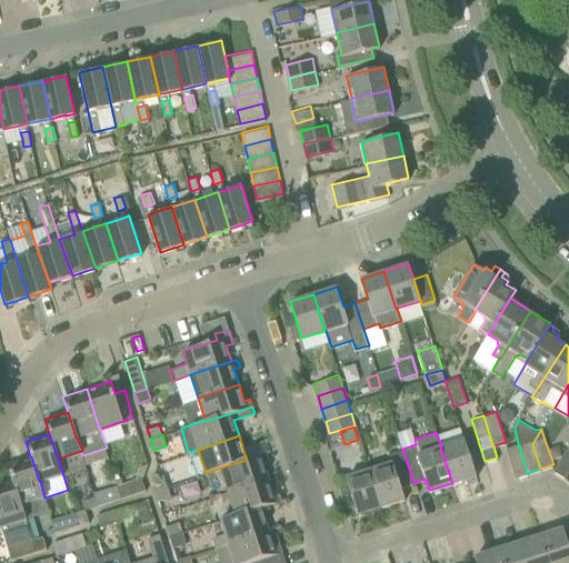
[(452,483),(477,475),(465,439),(441,446),(440,446),(452,483)]
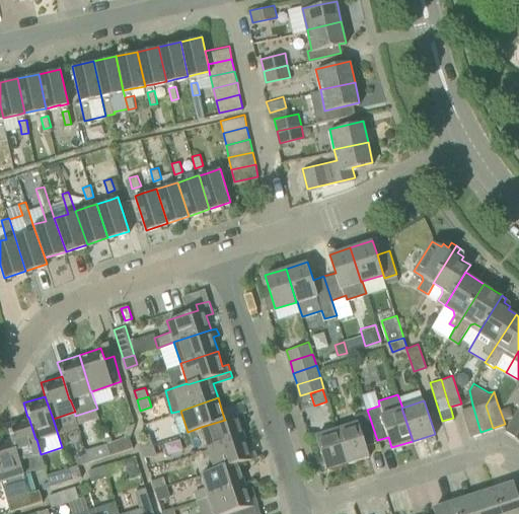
[(472,405),(461,408),(470,435),(480,432),(472,405)]
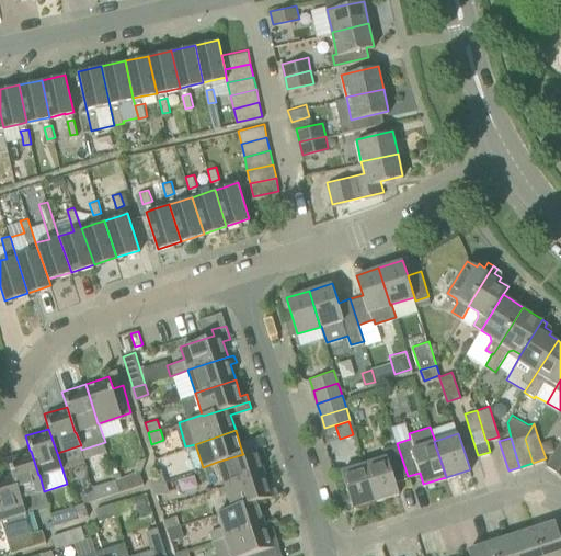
[(540,442),(544,452),(554,447),(551,438),(540,442)]
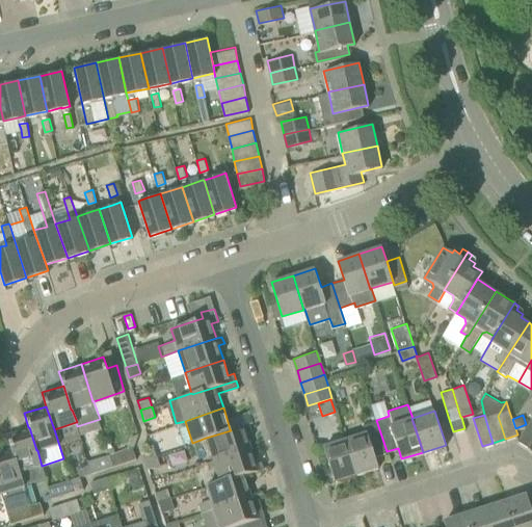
[(530,418),(517,438),(517,439),(529,446),(531,440),(531,418),(531,419),(530,418)]
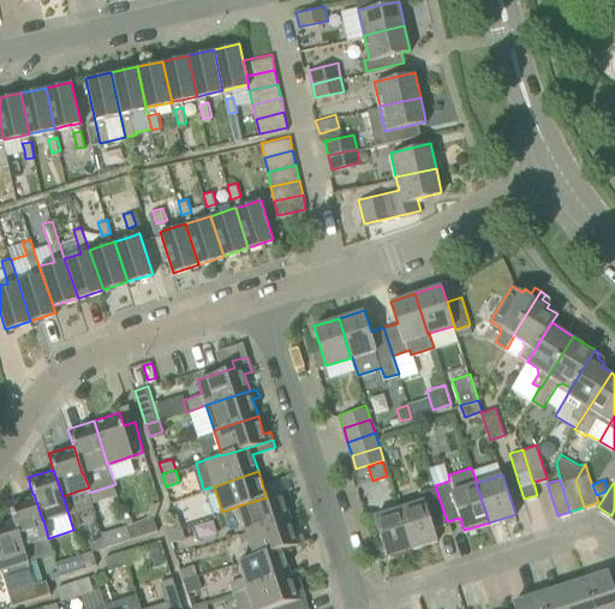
[(434,526),(447,521),(435,485),(419,490),(422,500),(399,508),(412,547),(437,539),(434,526)]
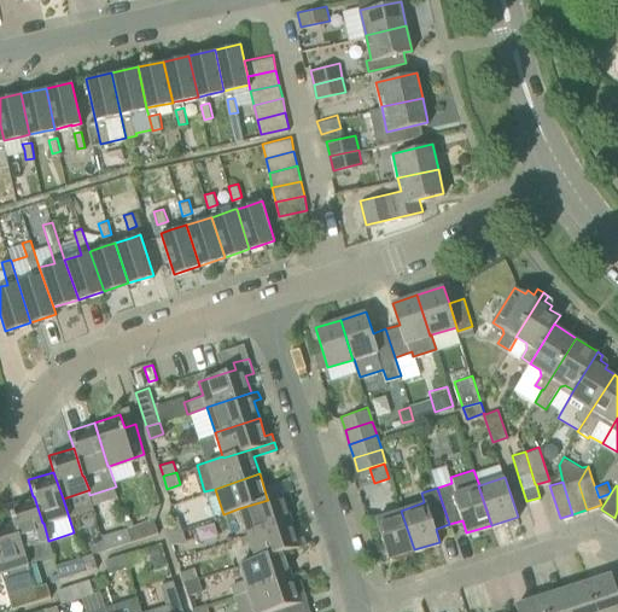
[(248,534),(292,519),(284,493),(267,499),(268,500),(239,508),(248,534)]
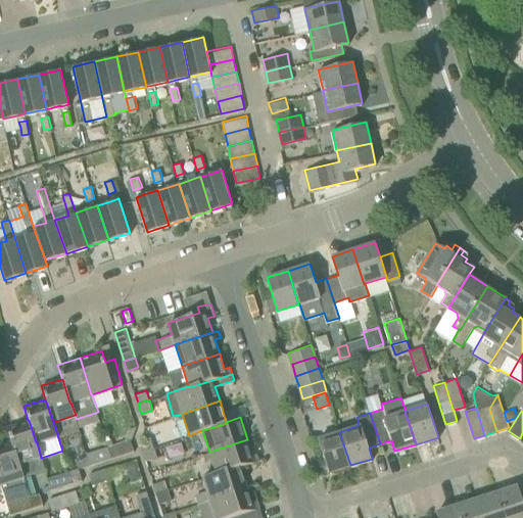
[(6,426),(11,440),(19,465),(20,465),(25,476),(45,470),(41,458),(37,442),(36,442),(29,420),(28,420),(6,426)]
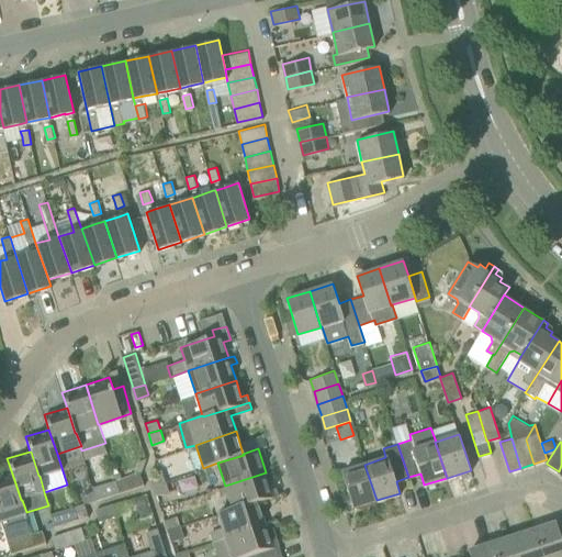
[(364,465),(341,471),(353,508),(377,500),(364,465)]
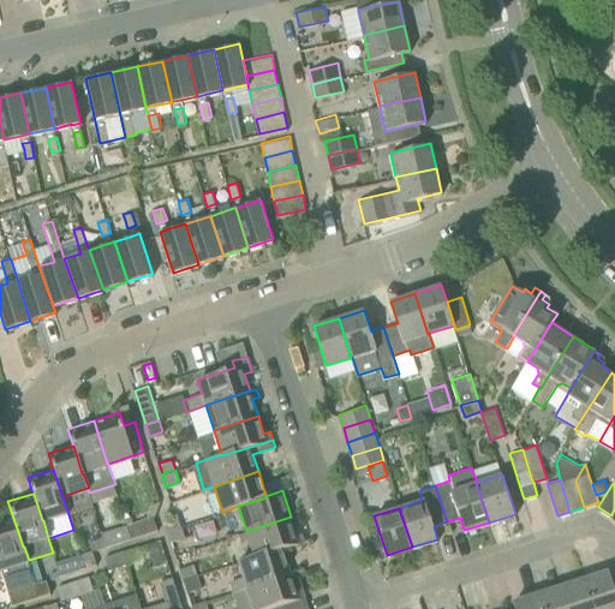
[(168,529),(181,524),(178,513),(165,517),(168,529)]
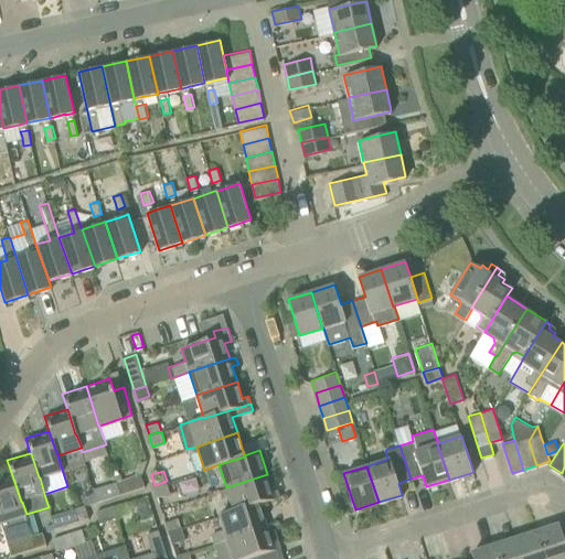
[(141,472),(116,480),(120,493),(145,485),(141,472)]
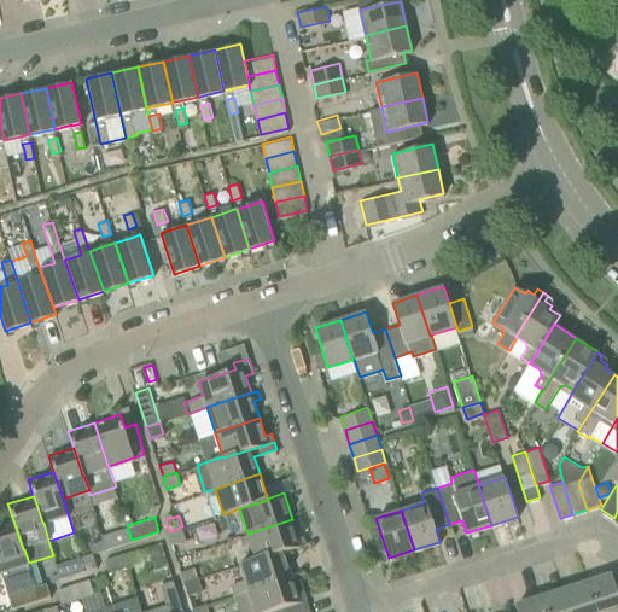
[(284,551),(301,546),(292,519),(248,534),(255,558),(255,559),(284,549),(284,551)]
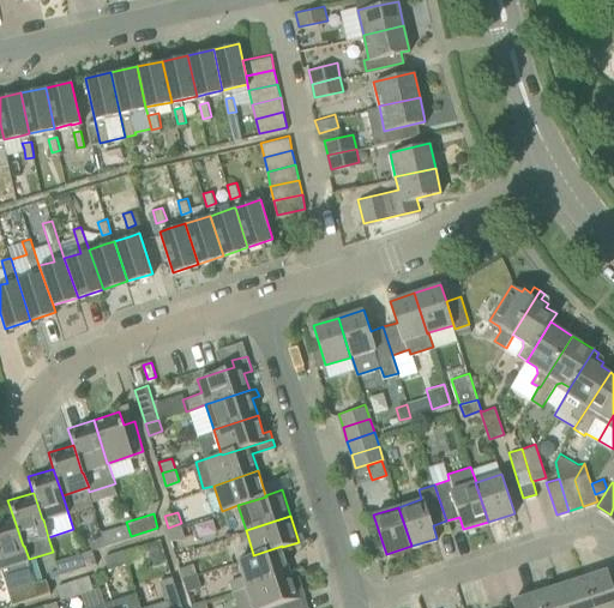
[(0,567),(1,567),(12,603),(40,594),(36,582),(29,559),(24,546),(23,546),(13,517),(0,521),(0,567)]
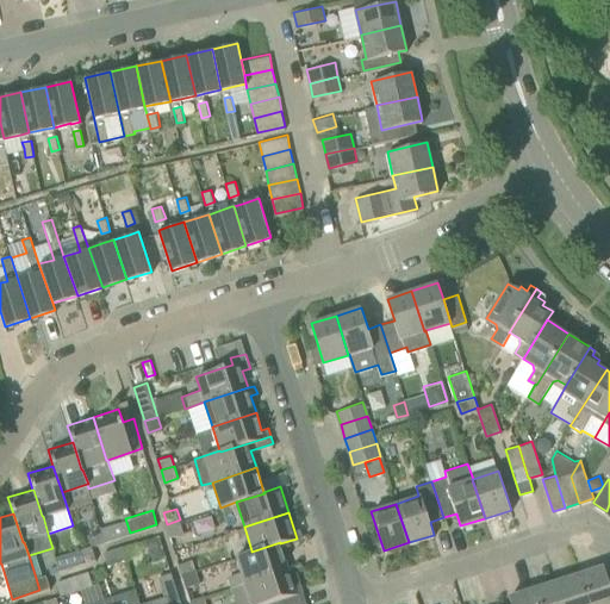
[(106,540),(130,533),(125,518),(101,527),(106,540)]
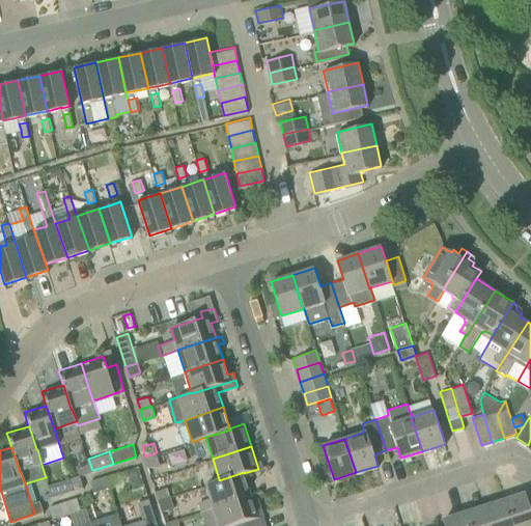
[(157,452),(145,457),(148,466),(160,463),(157,452)]
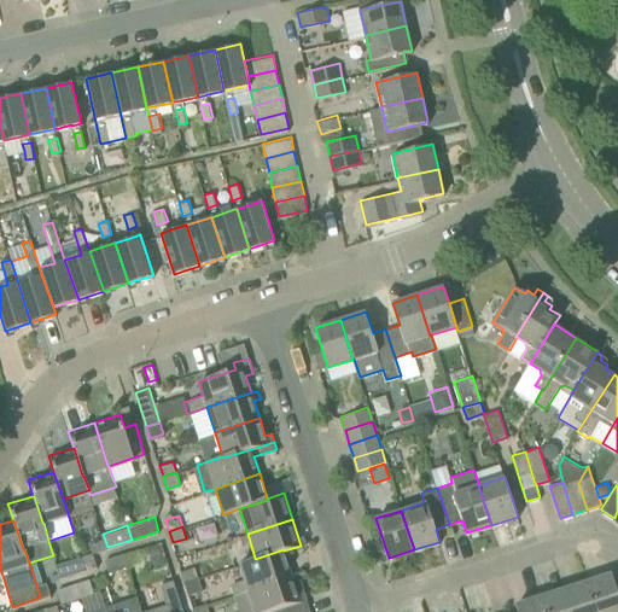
[(93,552),(106,548),(103,537),(95,541),(89,541),(93,552)]
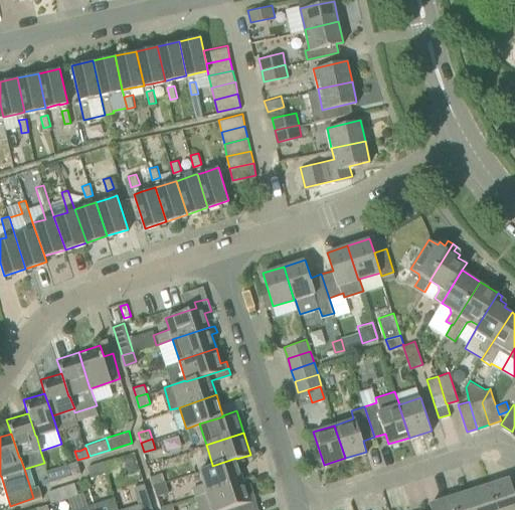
[(196,495),(243,479),(236,459),(236,458),(212,466),(212,465),(199,469),(203,482),(193,486),(196,495)]
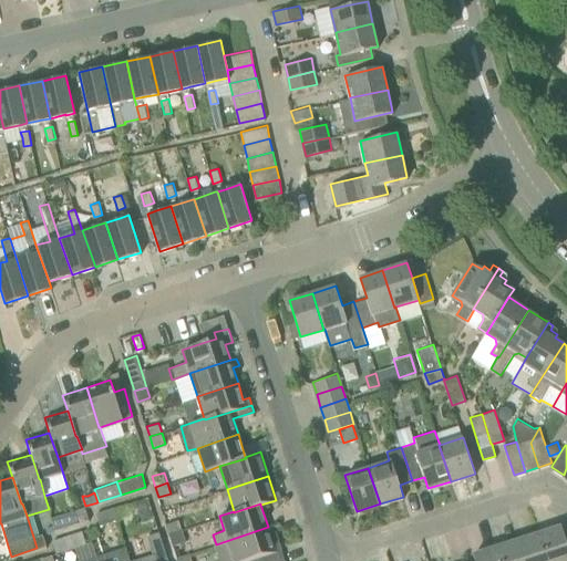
[(75,509),(79,521),(90,518),(85,506),(75,509)]
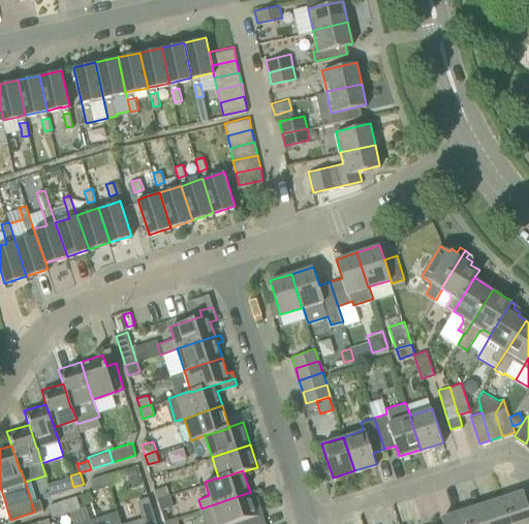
[(94,490),(111,485),(106,473),(90,479),(94,490)]
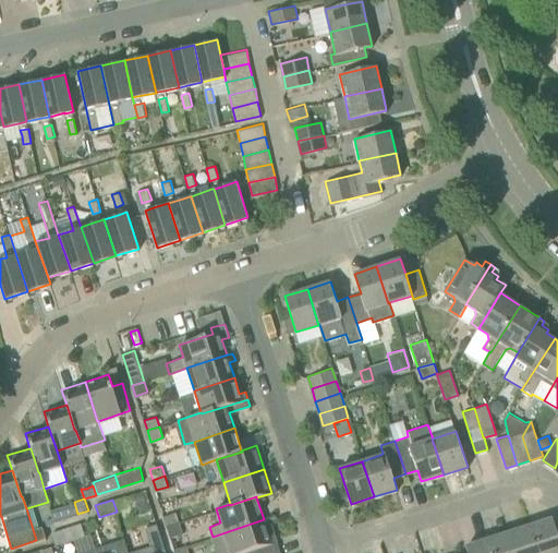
[(56,520),(77,514),(74,502),(52,509),(56,520)]
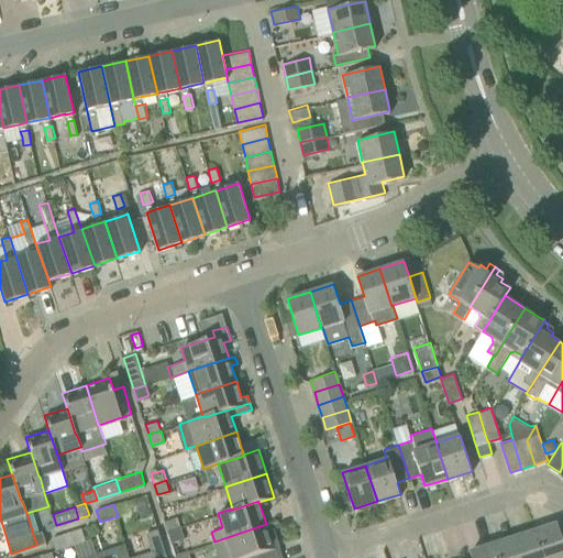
[(168,529),(180,525),(178,516),(165,520),(168,529)]
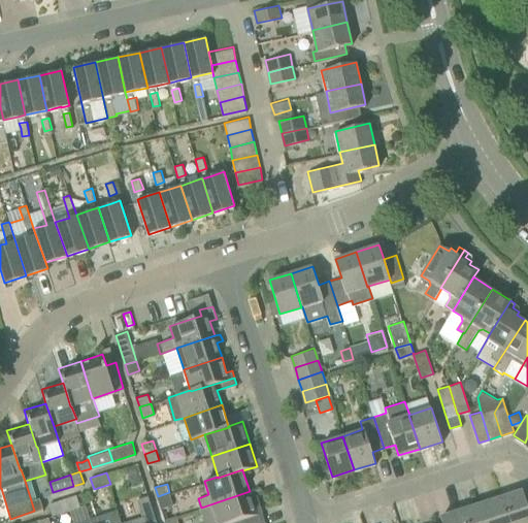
[(527,522),(527,508),(522,489),(501,496),(509,522),(527,522)]
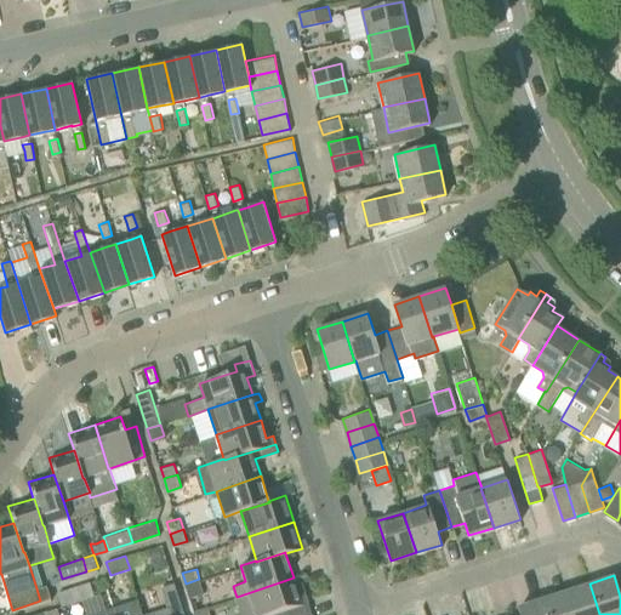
[(312,614),(308,601),(301,603),(294,578),(237,597),(241,614),(312,614)]
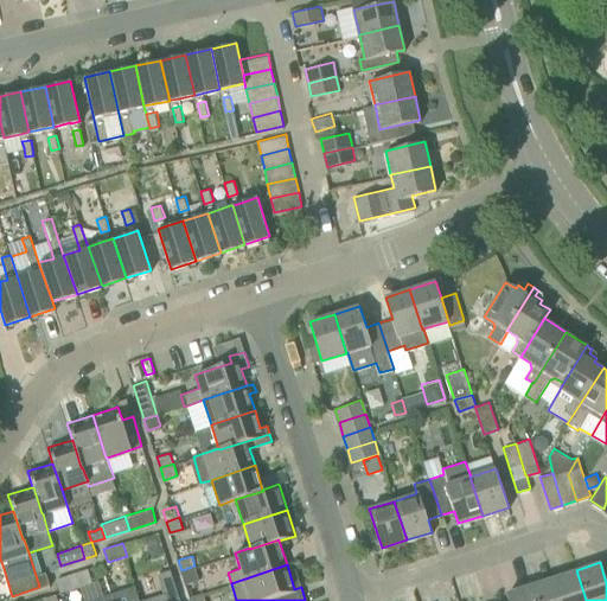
[(199,579),(195,566),(181,570),(185,582),(199,579)]
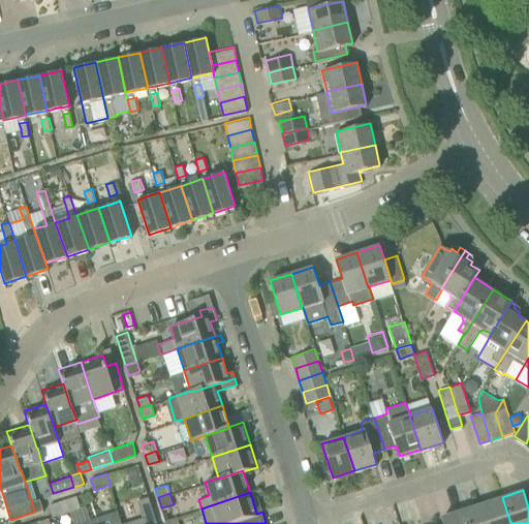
[(78,495),(67,498),(70,510),(82,506),(78,495)]
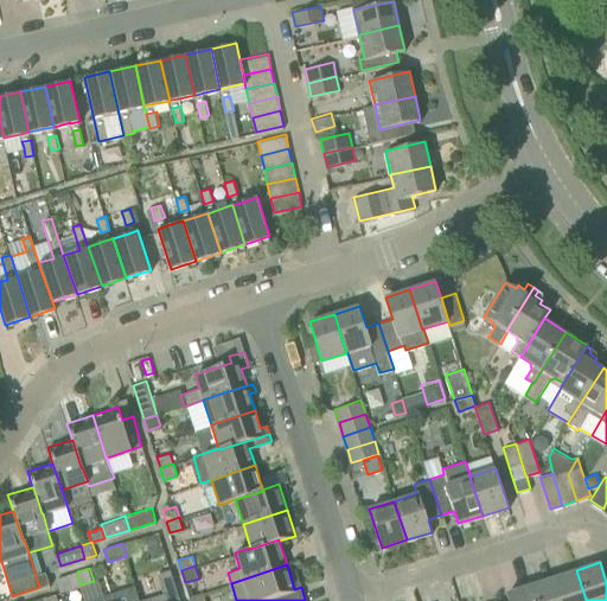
[(180,600),(171,569),(159,573),(165,593),(141,600),(140,600),(180,600)]
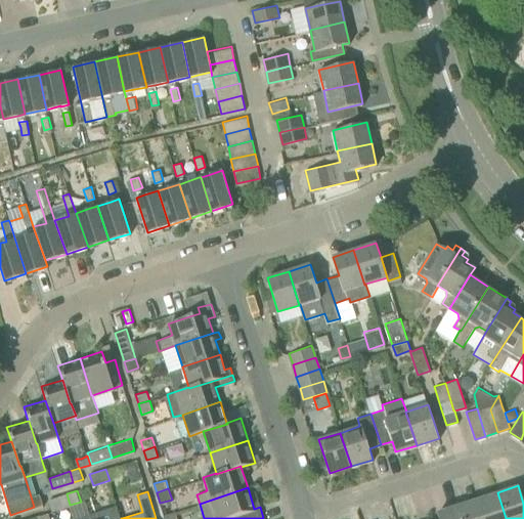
[(484,518),(506,518),(497,492),(478,499),(484,518)]
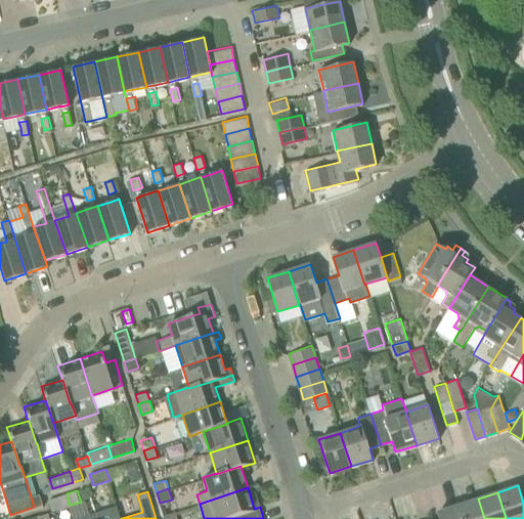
[(40,493),(31,496),(34,507),(44,504),(40,493)]
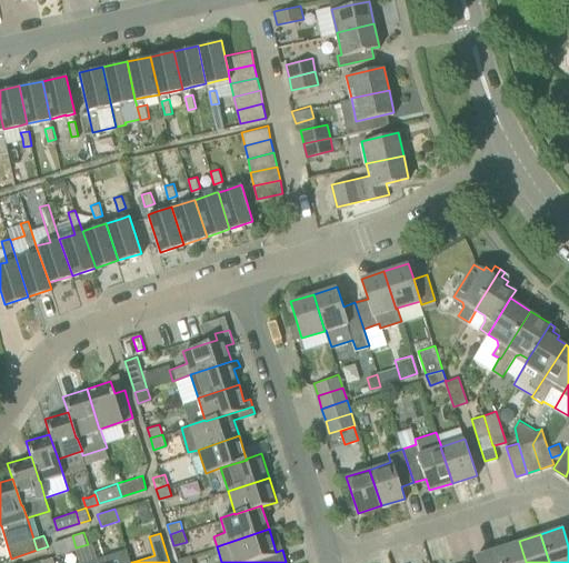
[(57,554),(76,548),(72,535),(53,542),(57,554)]
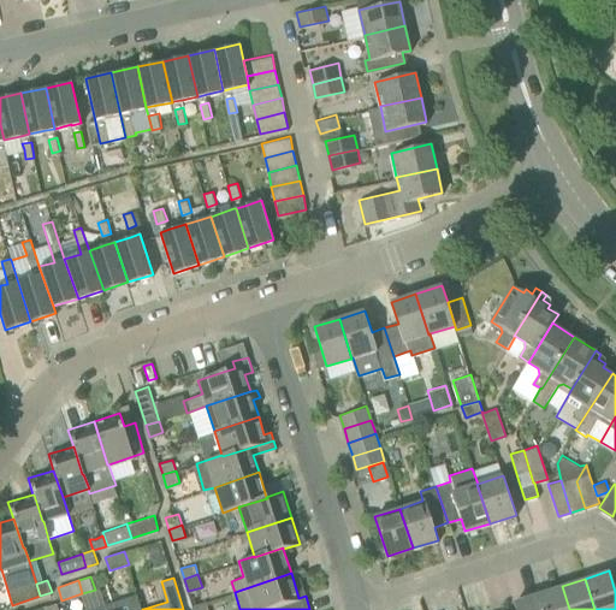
[(539,593),(543,609),(569,609),(562,586),(539,593)]
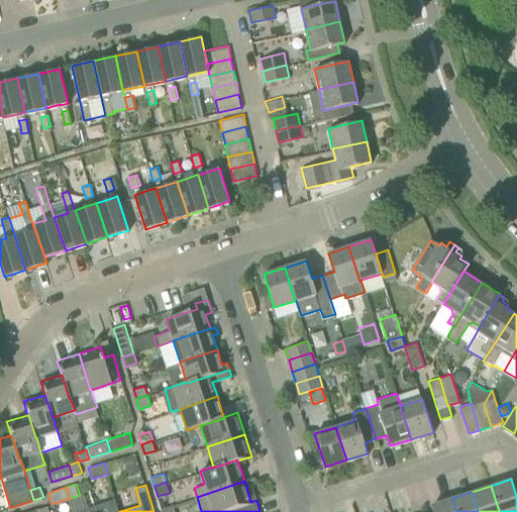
[(455,511),(452,498),(431,505),(433,511),(455,511)]
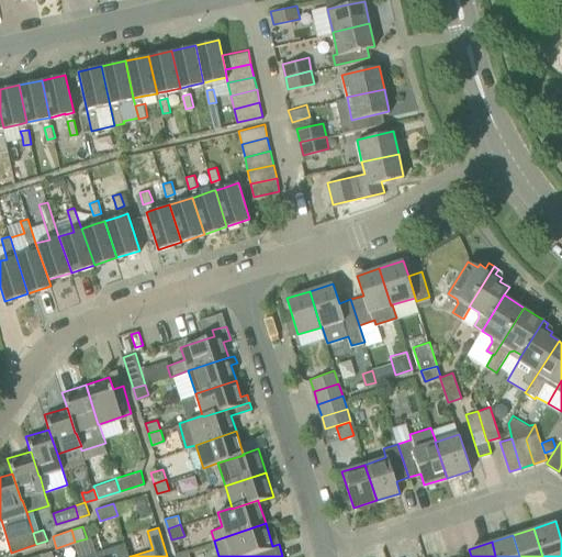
[(176,552),(177,556),(191,556),(189,547),(176,552)]
